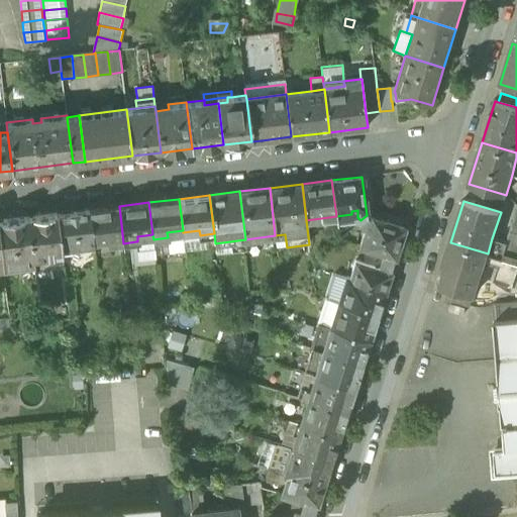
[(119,206),(89,210),(93,241),(108,239),(109,244),(123,243),(119,206)]
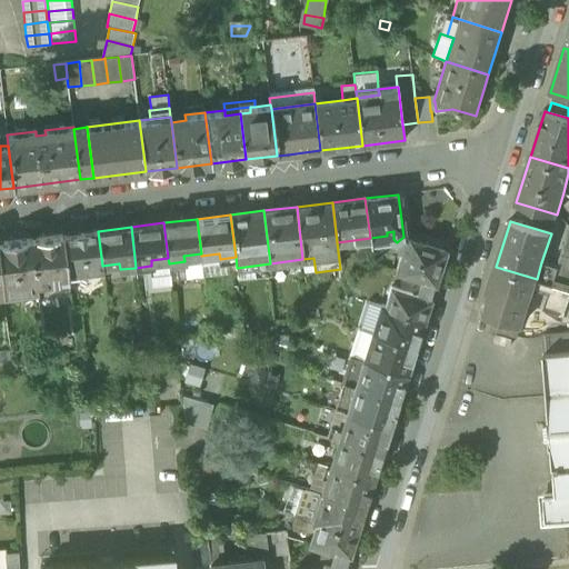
[(98,231),(62,236),(67,273),(102,269),(102,266),(98,231)]
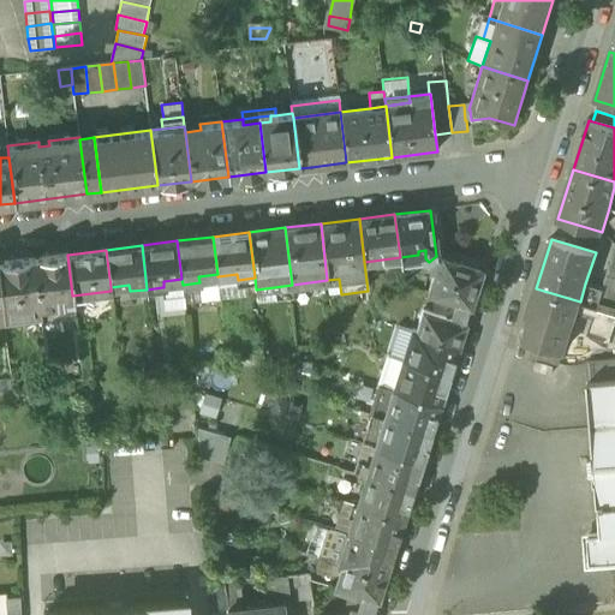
[(418,255),(400,257),(401,267),(427,264),(425,258),(425,250),(418,251),(418,255)]
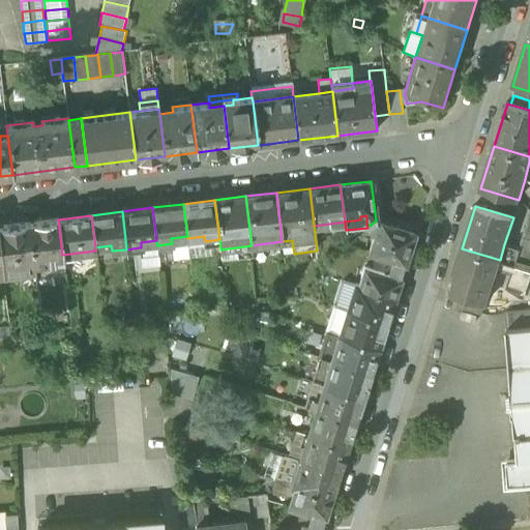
[(521,249),(504,244),(500,260),(513,264),(529,269),(529,216),(525,237),(524,237),(521,249)]
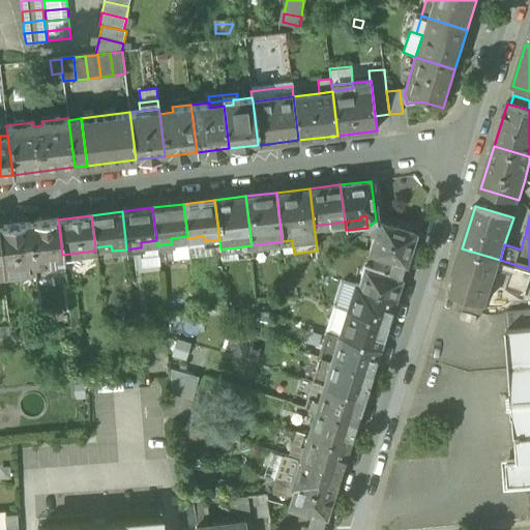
[(33,264),(49,263),(63,261),(62,255),(58,219),(29,223),(33,264)]
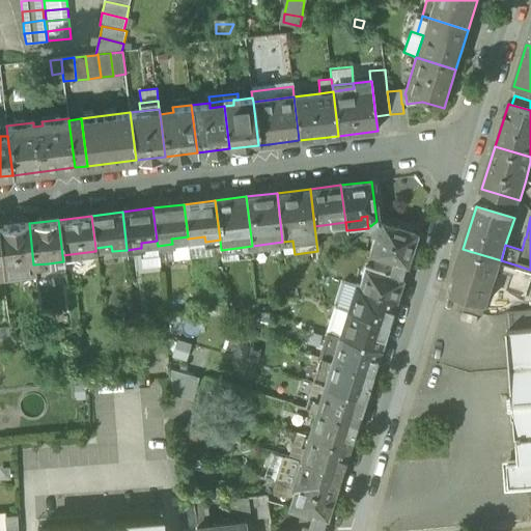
[(415,233),(376,221),(370,226),(373,230),(380,232),(379,238),(373,236),(368,251),(394,259),(406,262),(415,233)]
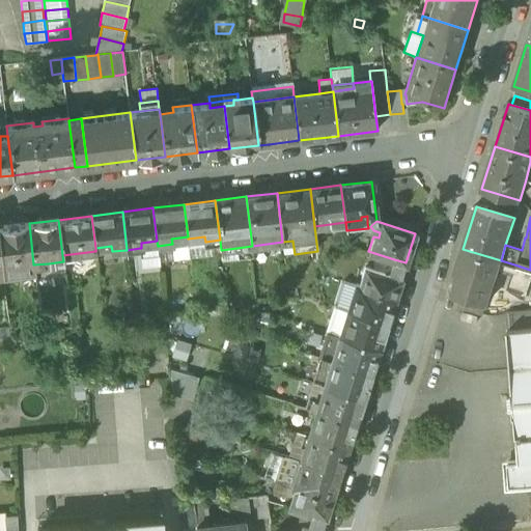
[(29,223),(0,226),(0,245),(4,276),(34,273),(33,264),(29,223)]
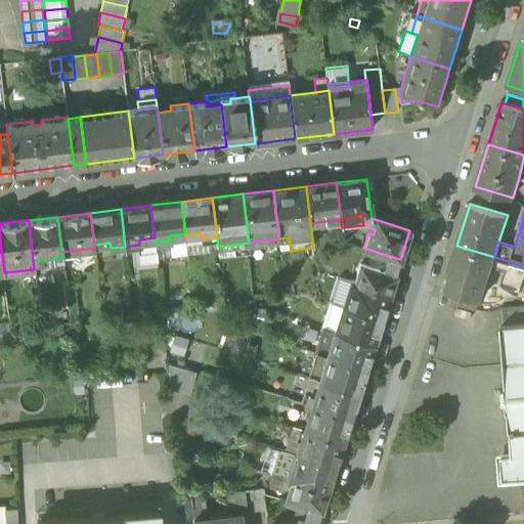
[(204,251),(203,238),(202,233),(185,235),(186,238),(187,253),(204,251)]
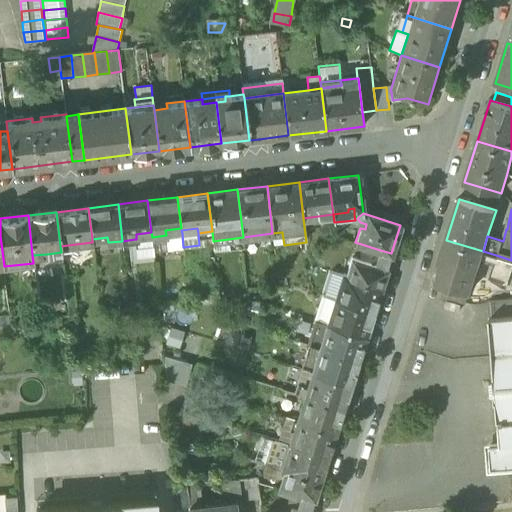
[(136,247),(153,245),(152,237),(151,232),(136,234),(136,239),(135,239),(136,247)]
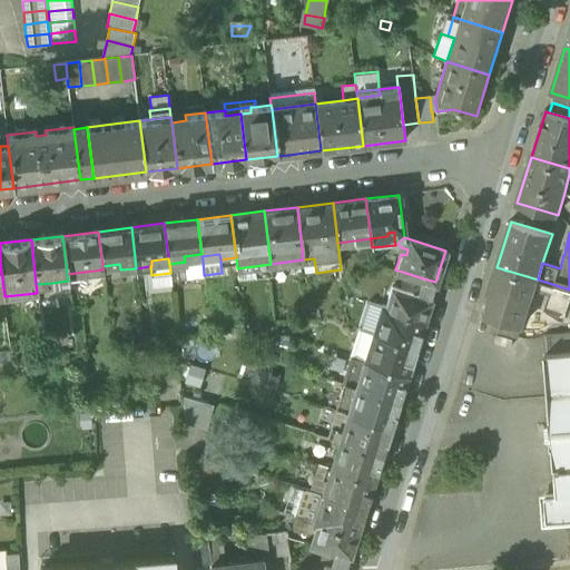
[(185,262),(169,264),(170,273),(172,281),(205,277),(204,275),(203,259),(185,262)]
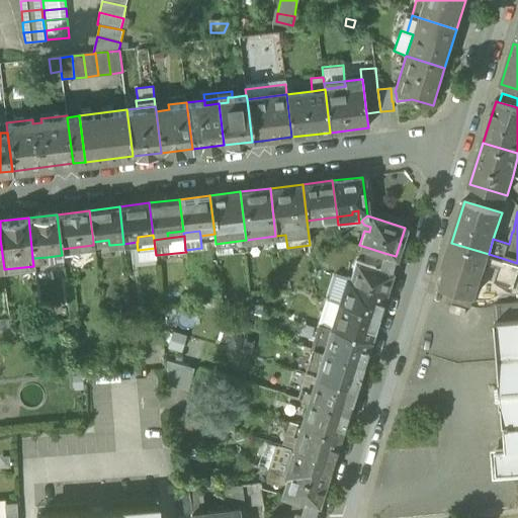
[(246,240),(216,244),(217,255),(247,251),(246,240)]
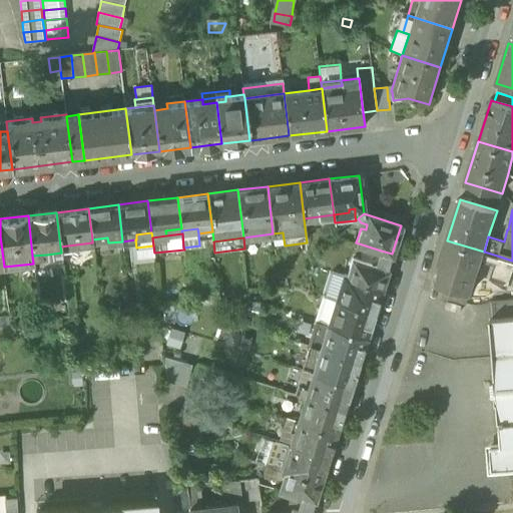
[(471,294),(484,251),(447,240),(434,283),(447,286),(471,294)]
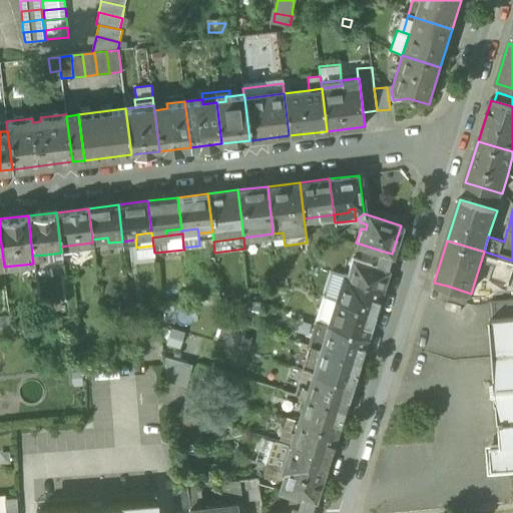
[(153,245),(136,247),(137,259),(154,257),(154,252),(153,245)]
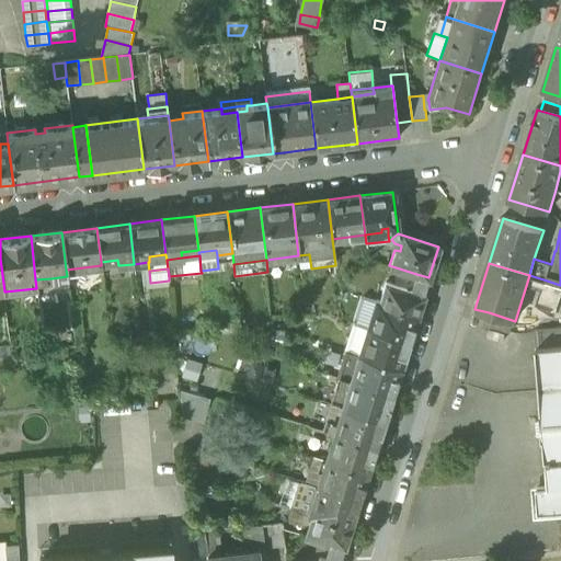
[(418,315),(428,277),(416,274),(412,289),(388,282),(381,302),(418,315)]
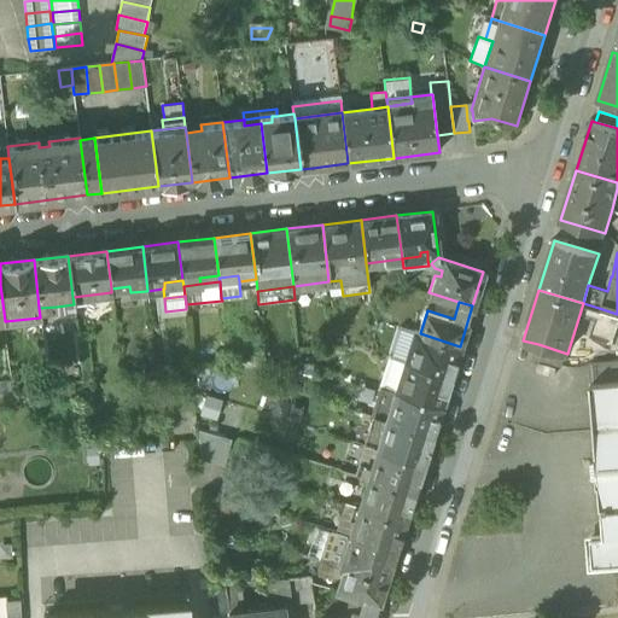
[(75,312),(74,304),(57,307),(57,314),(75,312)]
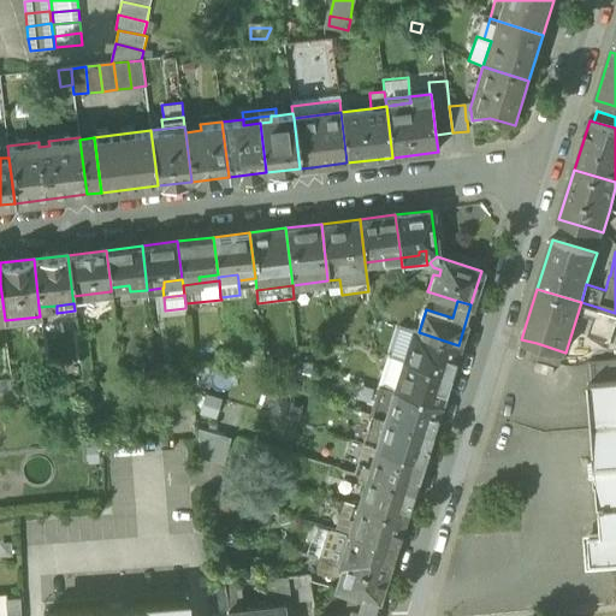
[(588,335),(611,342),(615,325),(615,313),(597,307),(588,335)]
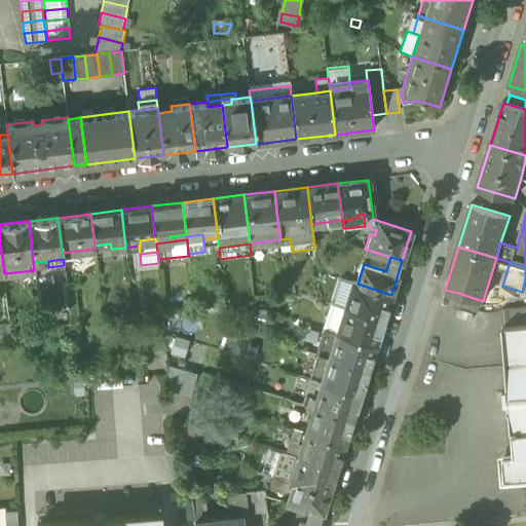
[(344,307),(352,283),(338,277),(330,303),(344,307)]
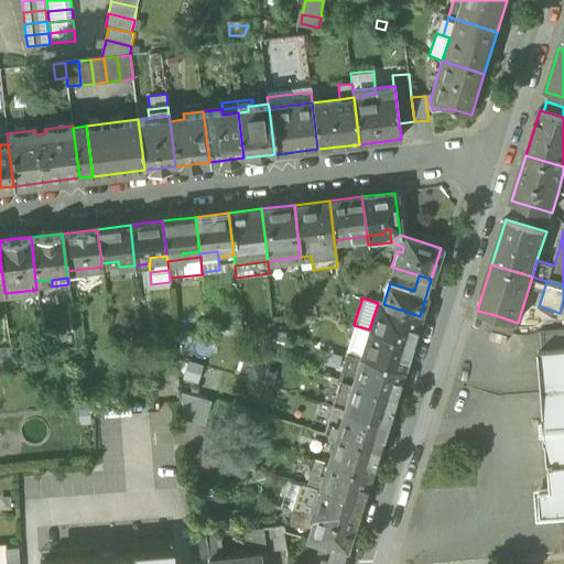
[(411,343),(420,316),(383,304),(378,303),(369,329),(411,343)]
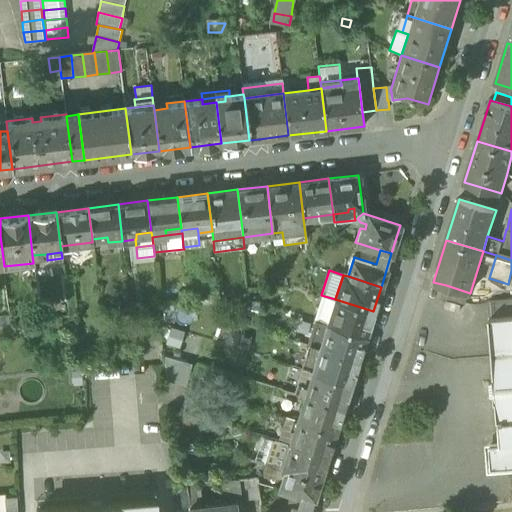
[(443,297),(466,304),(470,293),(446,285),(443,297)]
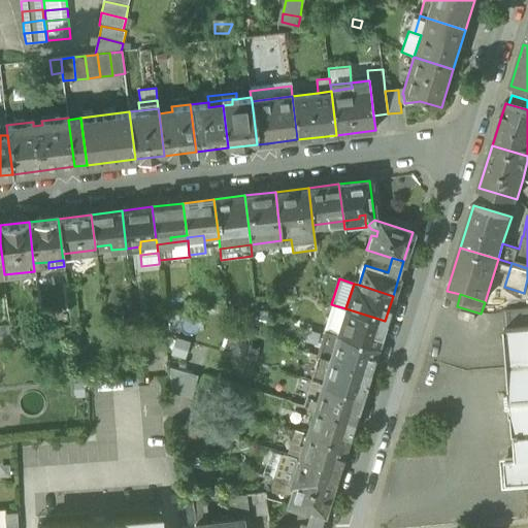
[(326,330),(338,333),(345,308),(331,304),(324,329),(326,330)]
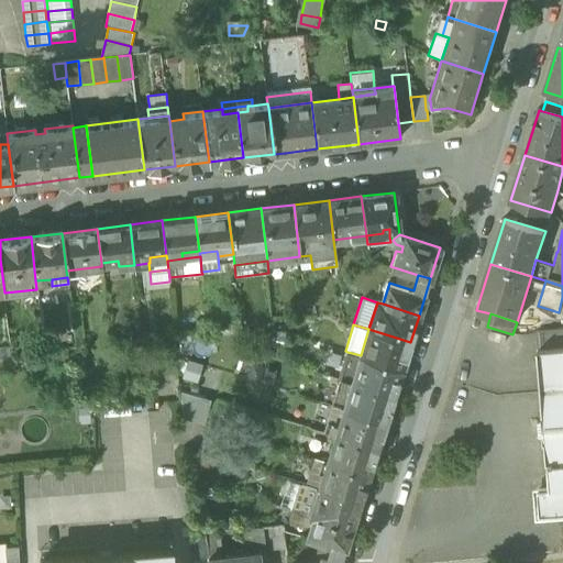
[(368,329),(361,355),(401,368),(410,342),(368,329)]
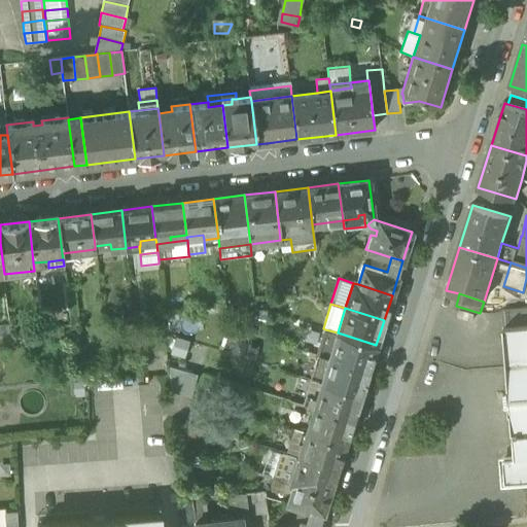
[(526,326),(504,329),(510,396),(504,396),(505,410),(511,409),(513,434),(515,434),(515,436),(514,436),(515,458),(504,459),(506,483),(526,481),(526,326)]
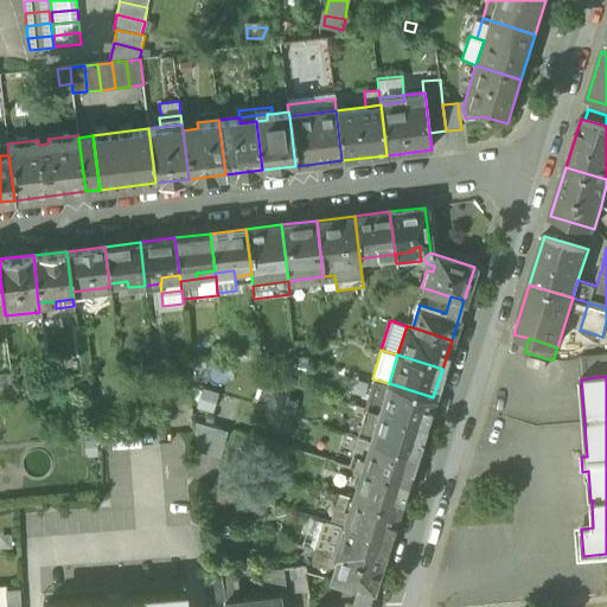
[(375,379),(365,408),(379,413),(389,383),(375,379)]
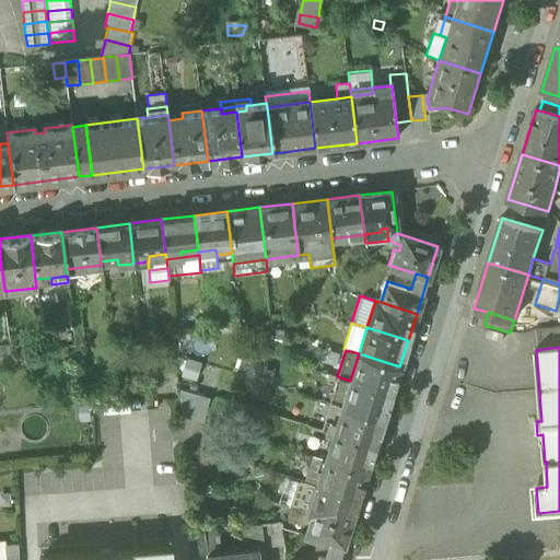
[(392,394),(399,366),(359,353),(350,381),(392,394)]
